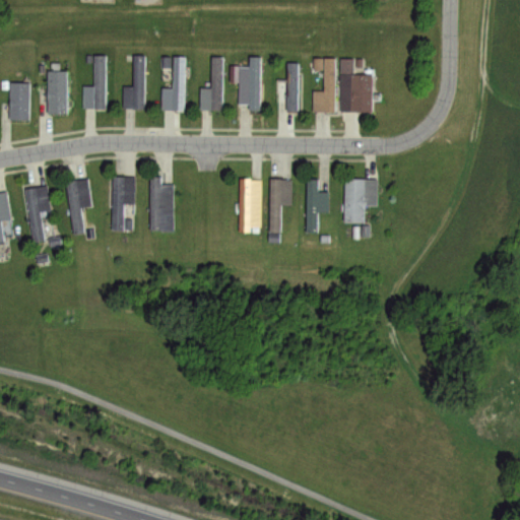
[(262,56),(262,109),(251,109),(251,103),(240,103),(240,81),(233,81),(232,65),(249,64),(249,55),(262,56)]
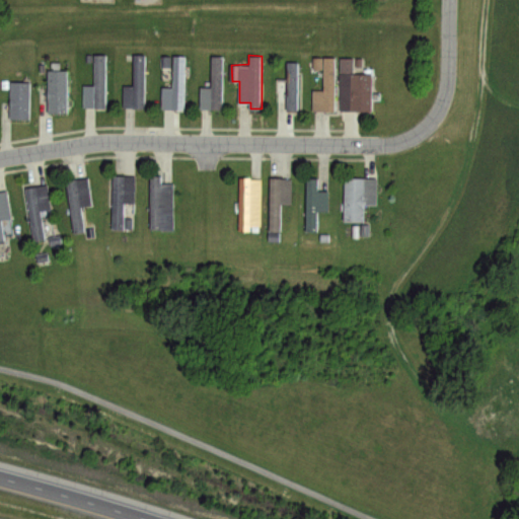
[(96,56),(106,56),(106,108),(83,108),(83,86),(96,86),(96,56)]
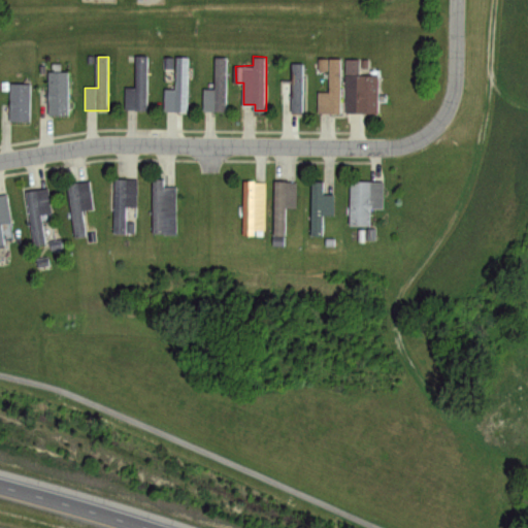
[(137,57),(146,58),(146,110),(126,110),(126,88),(137,88),(137,57)]
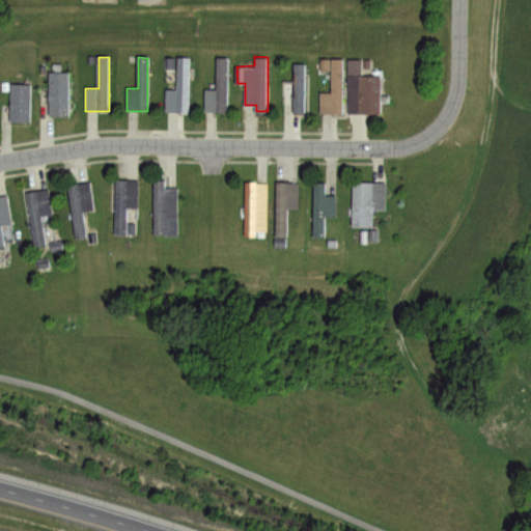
[(178,57),(190,58),(189,113),(166,112),(167,89),(177,90),(178,57)]
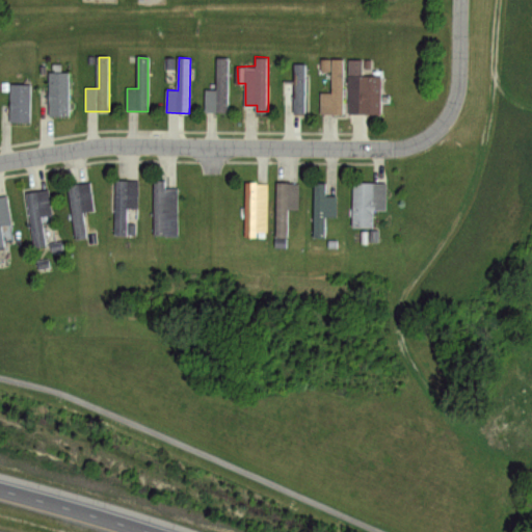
[(218,58),(229,58),(229,112),(205,112),(206,89),(217,89),(218,58)]
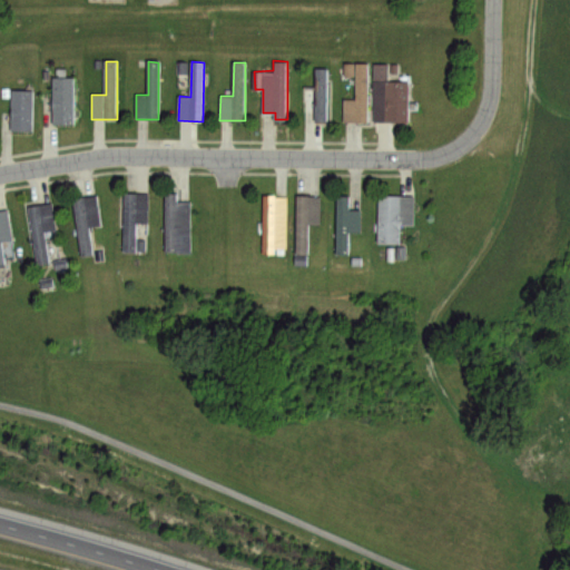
[(345,64),(370,65),(369,123),(345,121),(345,99),(355,99),(355,77),(345,76),(345,64)]
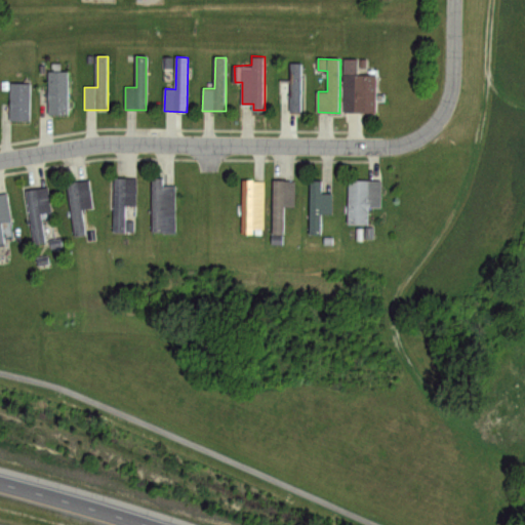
[(346,59),(367,59),(367,76),(378,76),(377,116),(345,115),(346,59)]
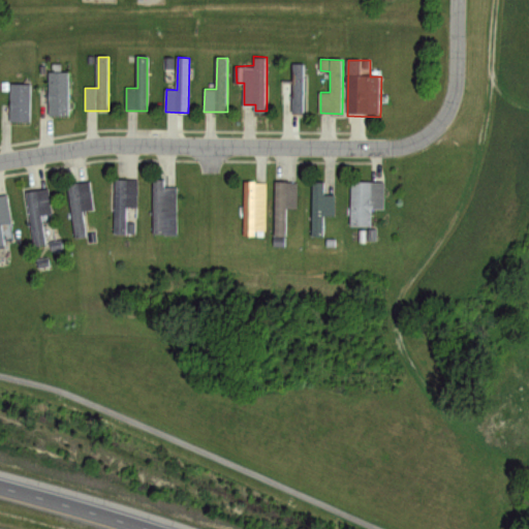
[(294,63),(305,63),(305,113),(292,113),(292,105),(283,105),(283,81),(294,81),(294,63)]
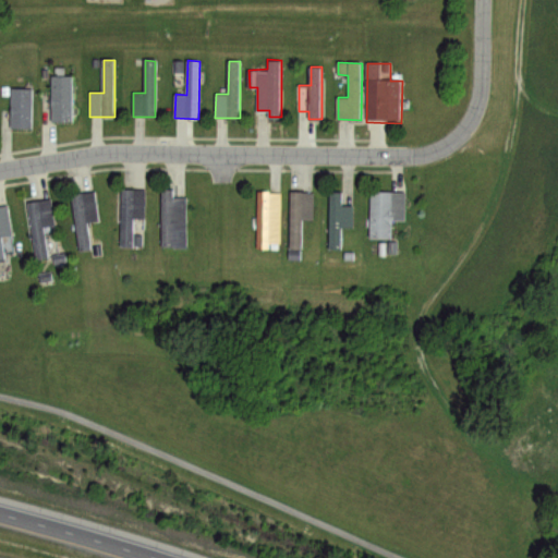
[(52,75),(72,75),(72,122),(52,122),(52,75)]
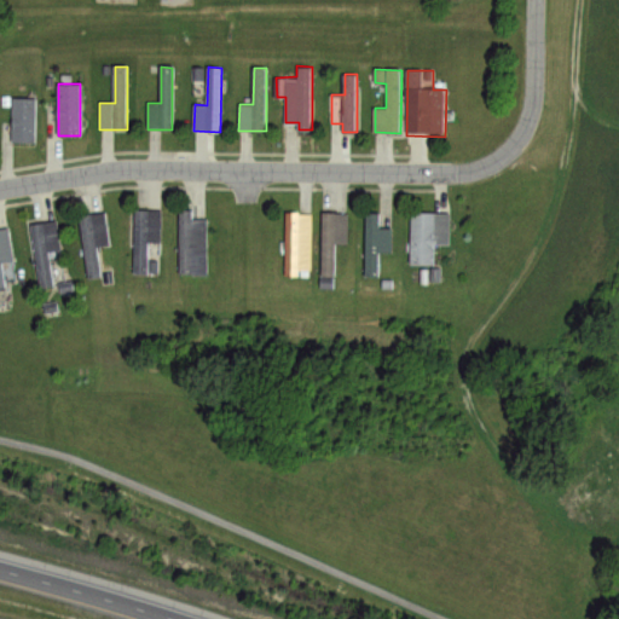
[(13,98),(36,99),(35,144),(13,144),(13,98)]
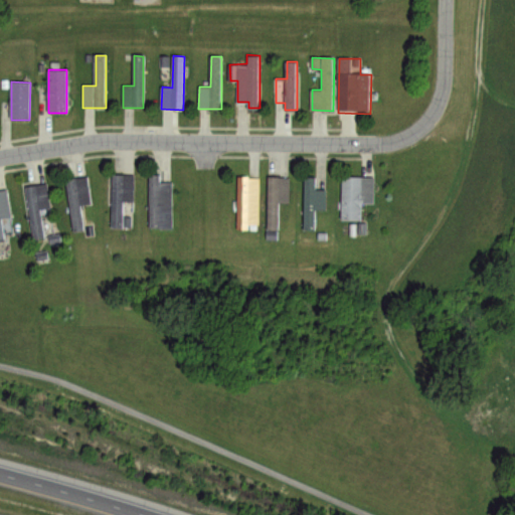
[(113,175),(135,175),(134,201),(124,201),(123,228),(111,227),(113,175)]
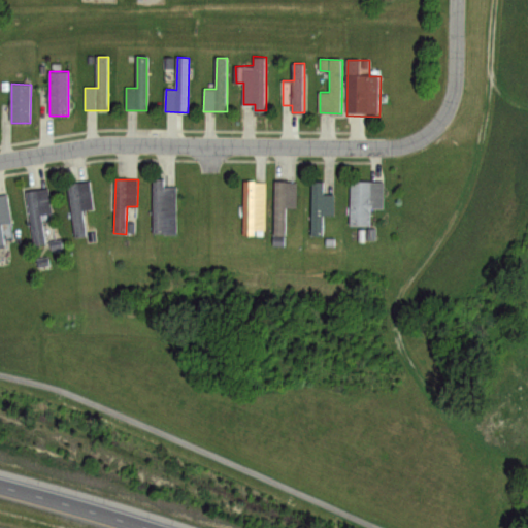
[(68,184),(91,180),(95,209),(83,211),(87,235),(75,237),(68,184)]
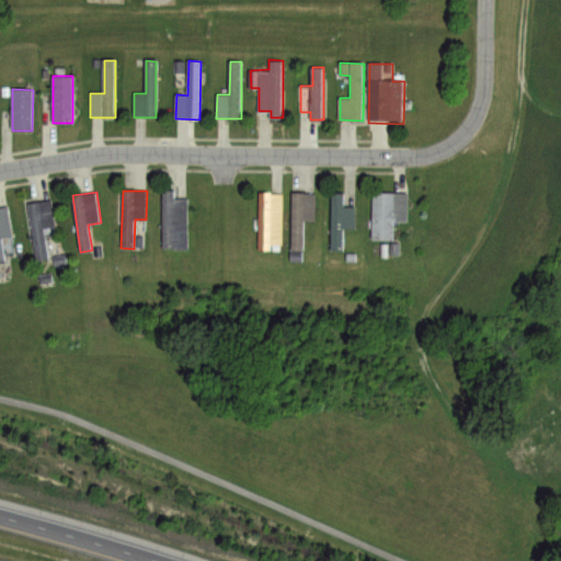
[(163,192),(175,192),(175,199),(190,199),(190,250),(163,250),(163,192)]
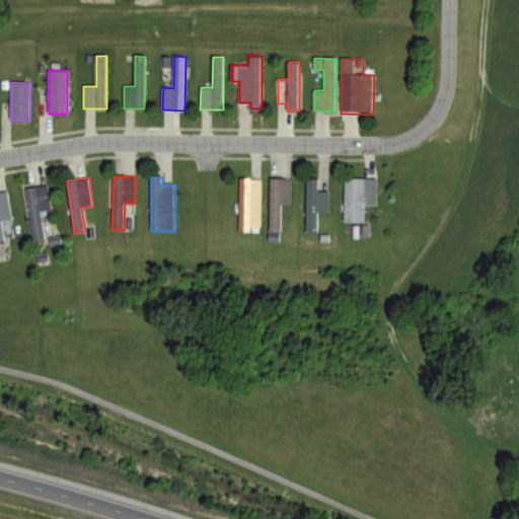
[(240,178),(252,178),(252,180),(262,180),(262,227),(251,227),(251,232),(240,231),(240,178)]
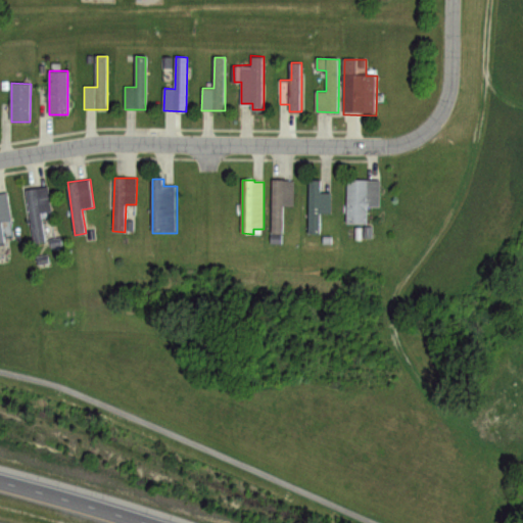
[(274,180),(295,180),(295,207),(284,207),(284,234),(273,234),(274,180)]
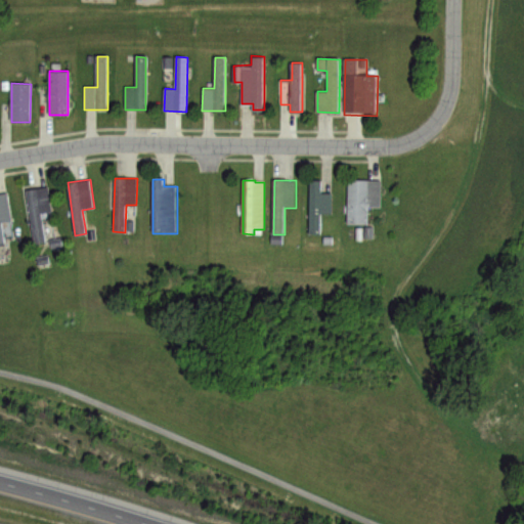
[(349,180),(382,180),(382,208),(369,208),(369,225),(349,225),(349,180)]
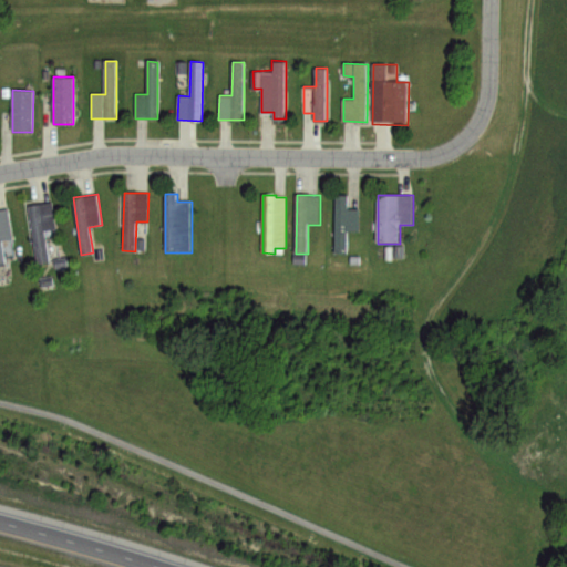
[(338,196),(349,196),(349,209),(361,209),(361,232),(348,232),(348,253),(337,253),(338,196)]
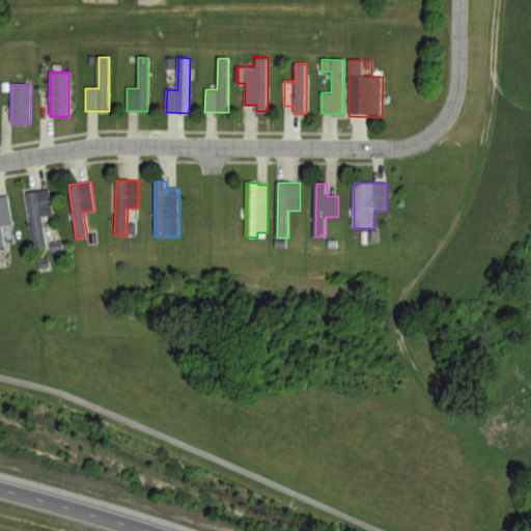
[(26,193),(50,189),(54,215),(43,217),(48,246),(35,248),(26,193)]
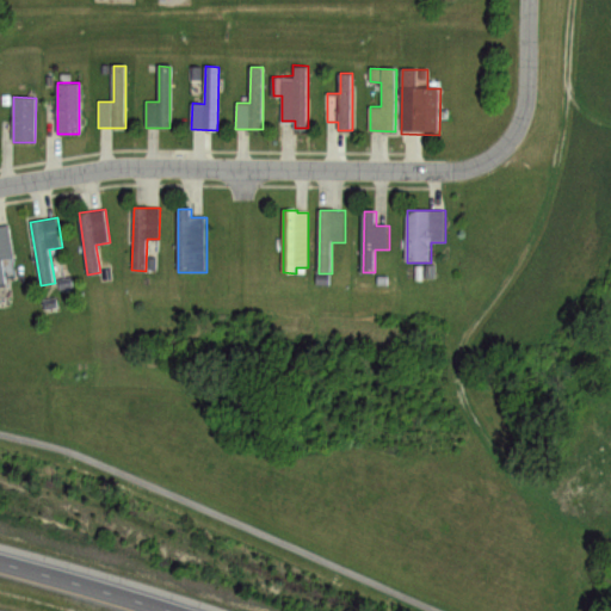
[(0,226),(10,224),(16,259),(1,261),(5,282),(0,282),(0,226)]
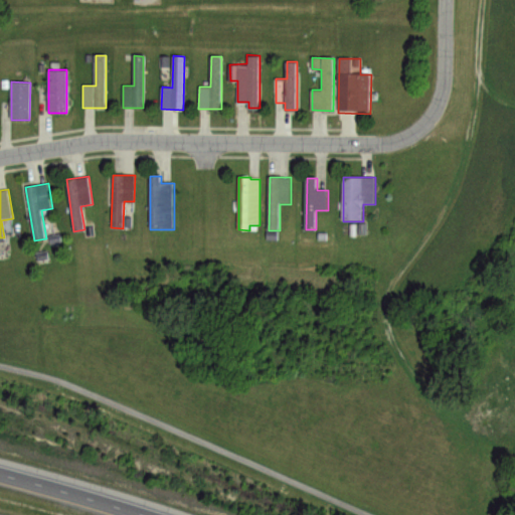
All buildings are outlined.
